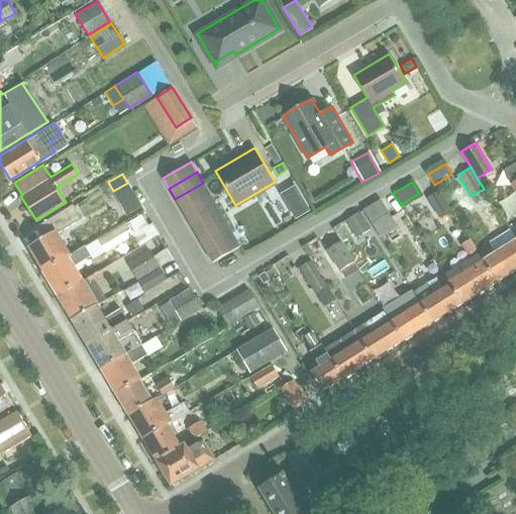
[(203,183),(175,199),(181,209),(209,193),(203,183)]
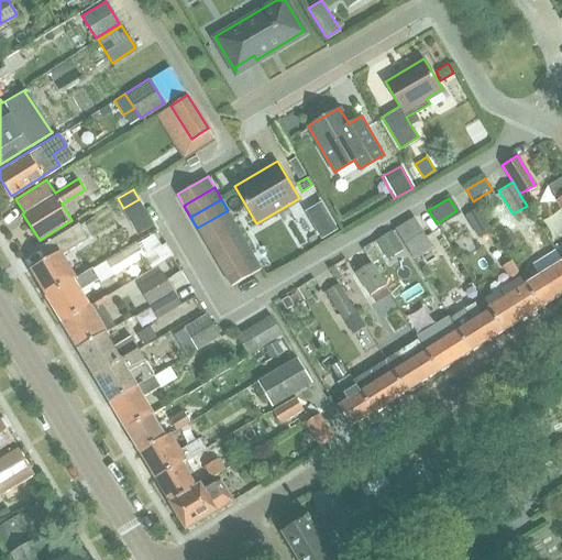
[(320,200),(304,210),(320,238),(337,229),(320,200)]
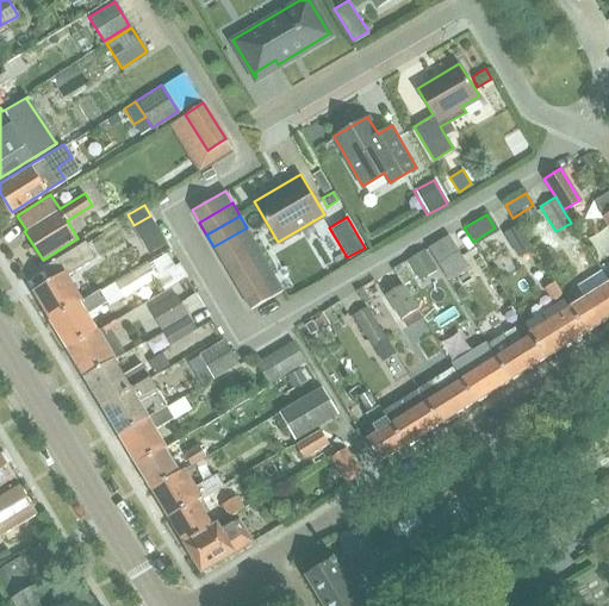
[(516,223),(502,231),(515,252),(529,244),(516,223)]
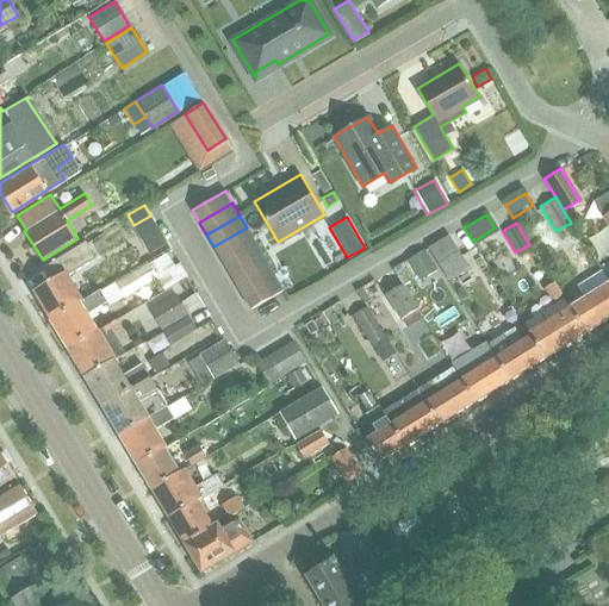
[(247,227),(213,247),(221,258),(254,239),(247,227)]
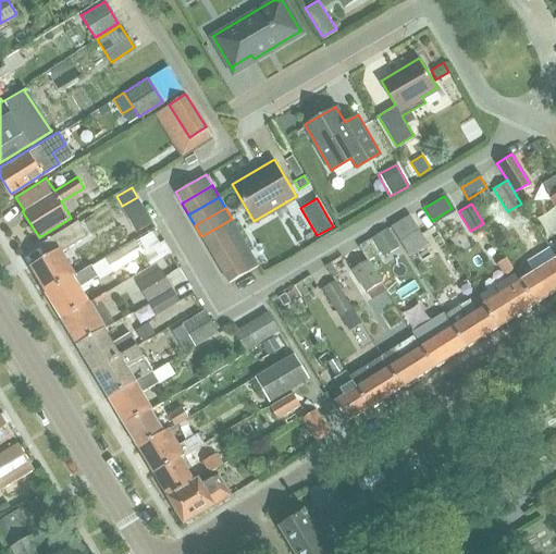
[(408,256),(427,244),(408,214),(390,226),(408,256)]
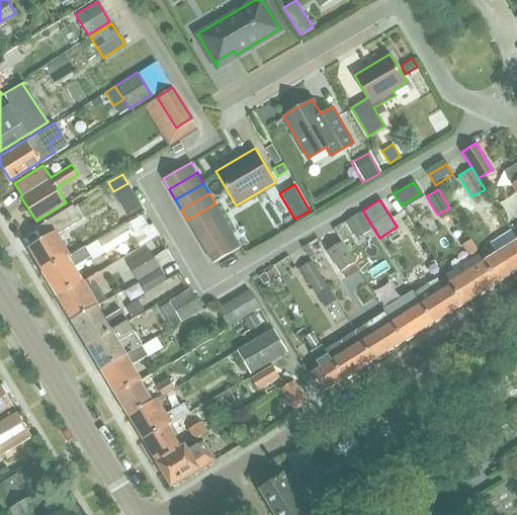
[(216,203),(187,220),(193,230),(222,213),(216,203)]
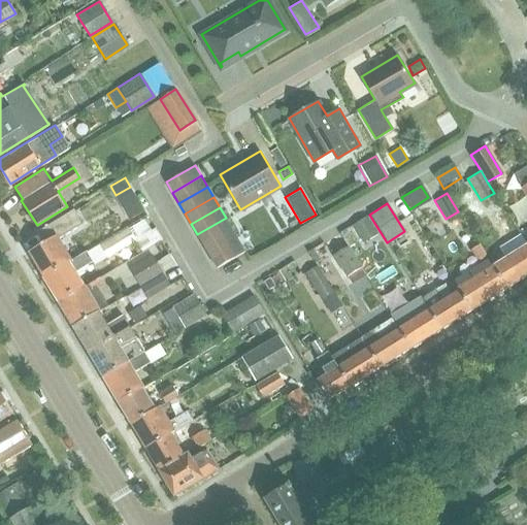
[(42,276),(71,259),(58,237),(83,222),(74,208),(39,230),(45,240),(27,252),(42,276)]
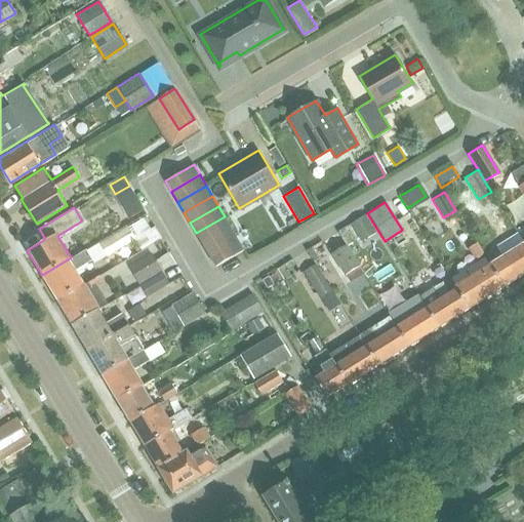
[(355,219),(349,224),(360,240),(374,232),(364,214),(355,219)]
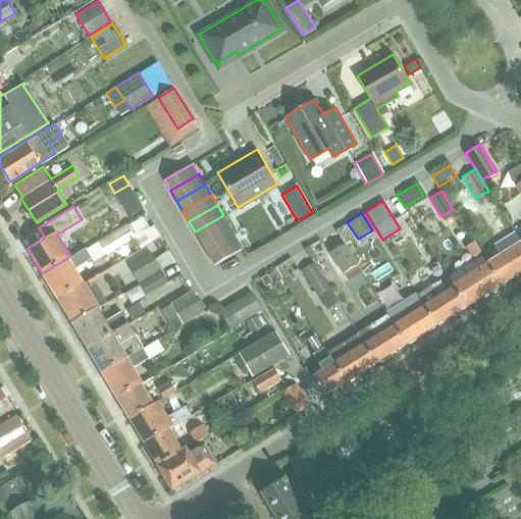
[(223,215),(195,231),(201,243),(229,225),(223,215)]
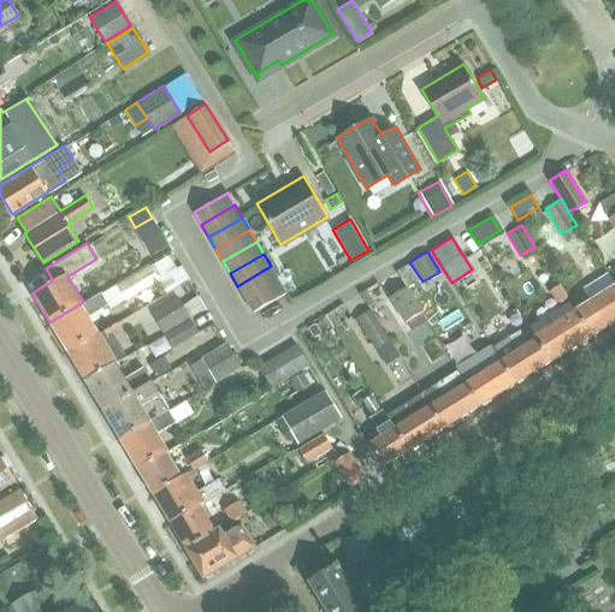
[(117,285),(124,298),(157,279),(148,266),(117,285)]
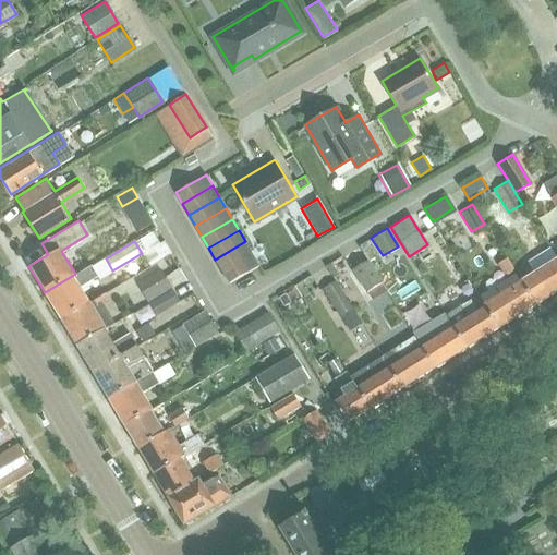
[(245,241),(215,260),(221,270),(252,253),(245,241)]
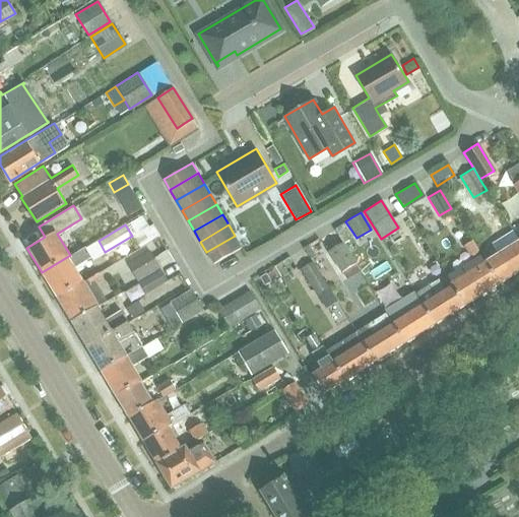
[(153,227),(134,238),(139,247),(158,235),(154,228),(153,227)]
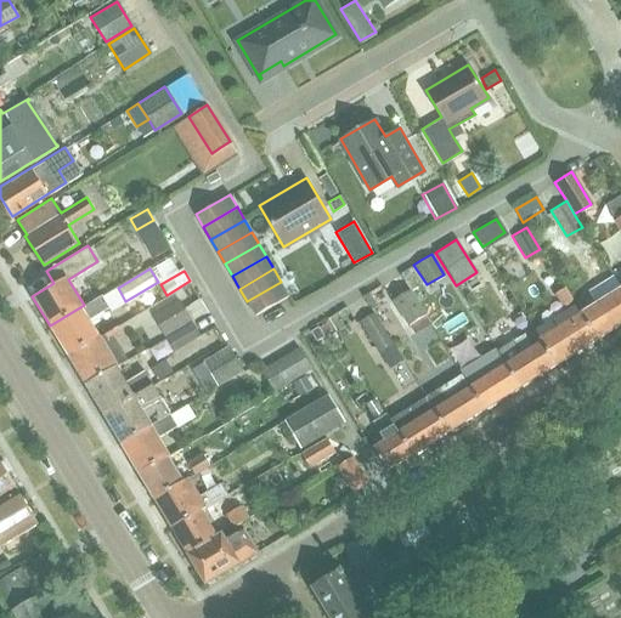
[(405,279),(410,287),(419,282),(415,273),(405,279)]
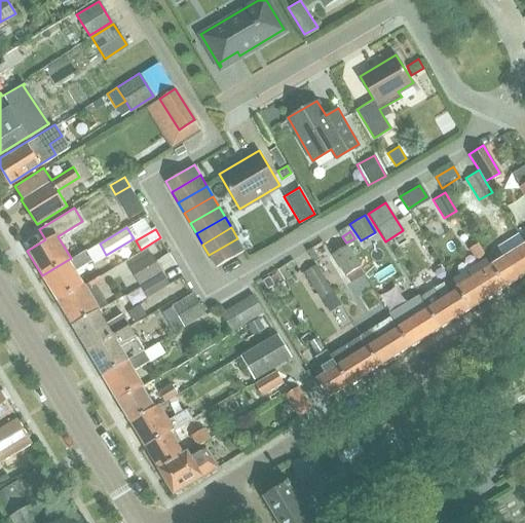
[(497,246),(503,256),(505,260),(493,267),(504,285),(524,271),(524,243),(519,232),(497,246)]
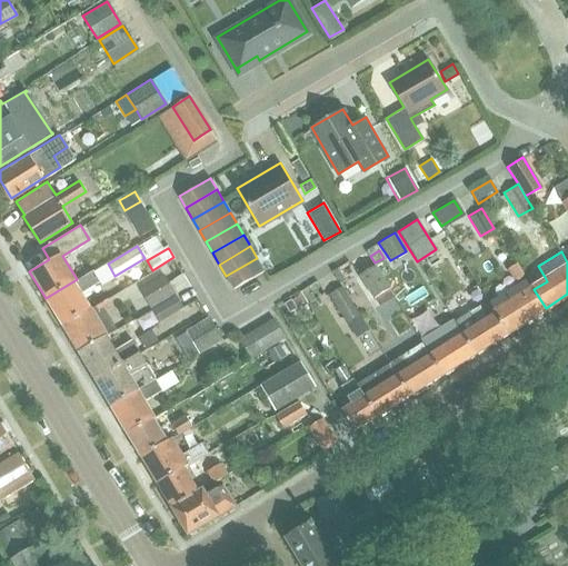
[(257,258),(226,276),(233,288),(263,269),(257,258)]
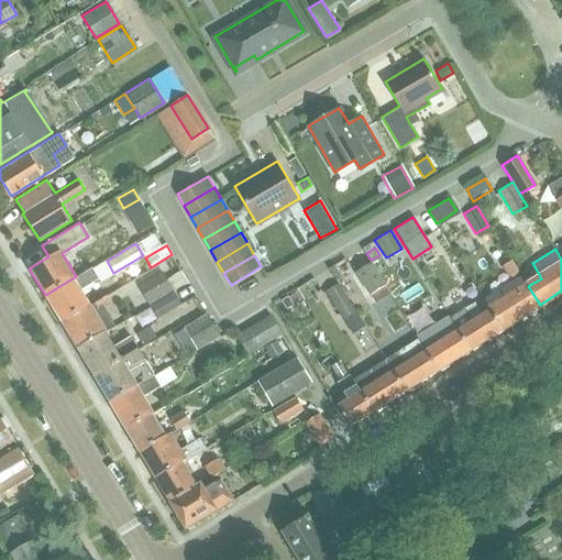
[(519,272),(510,260),(502,265),(509,277),(519,272)]
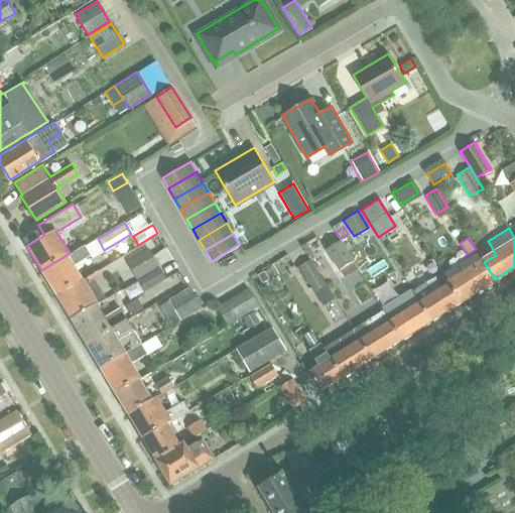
[(339,240),(325,248),(342,276),(356,267),(339,240)]
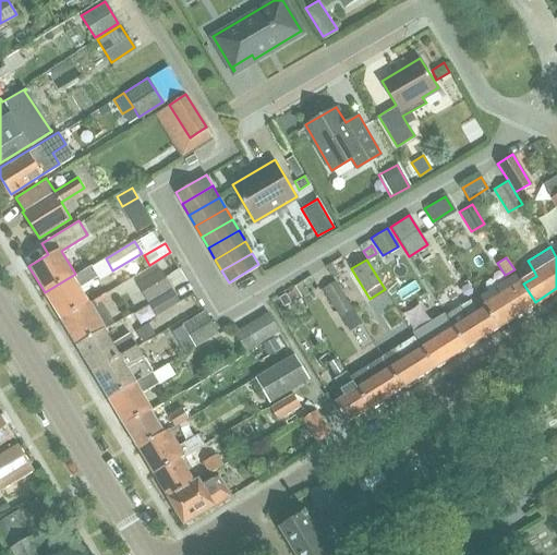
[(91,265),(75,274),(45,292),(61,318),(88,301),(80,287),(97,276),(91,265)]
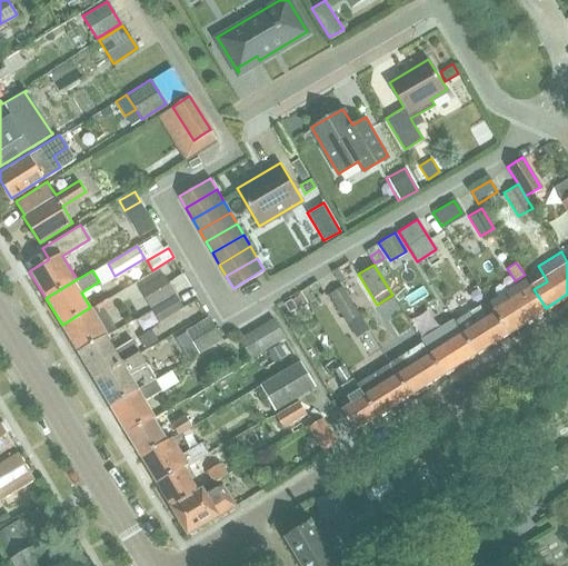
[(150,308),(175,294),(163,276),(139,290),(150,308)]
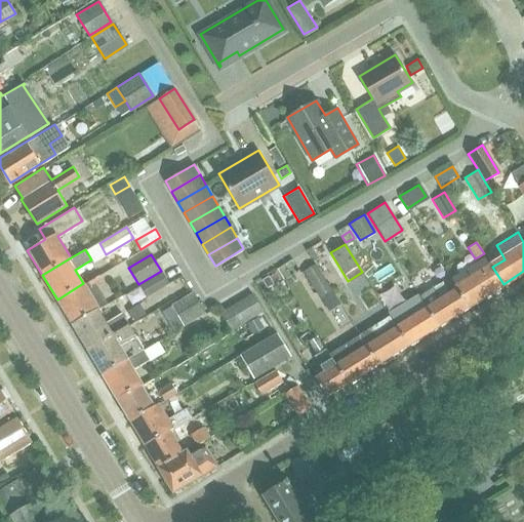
[(315,264),(303,271),(320,298),(332,291),(315,264)]
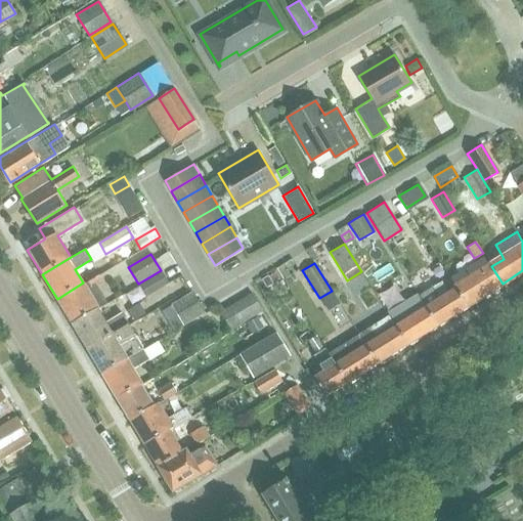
[(503,284),(491,266),(489,263),(468,277),(470,280),(458,289),(468,306),(503,284)]
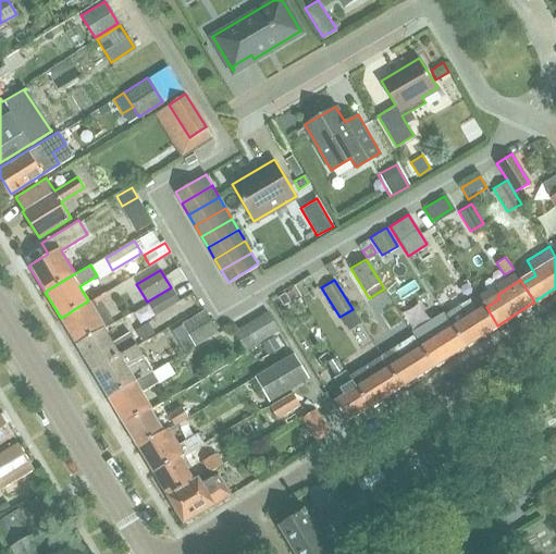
[(178,300),(171,287),(147,302),(155,315),(178,300)]
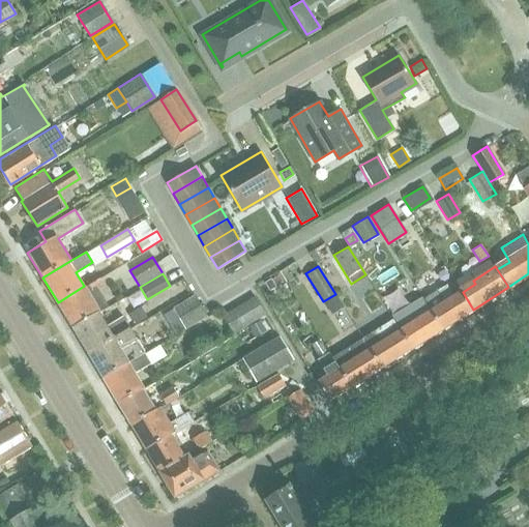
[(270,277),(264,282),(269,290),(275,287),(270,277)]
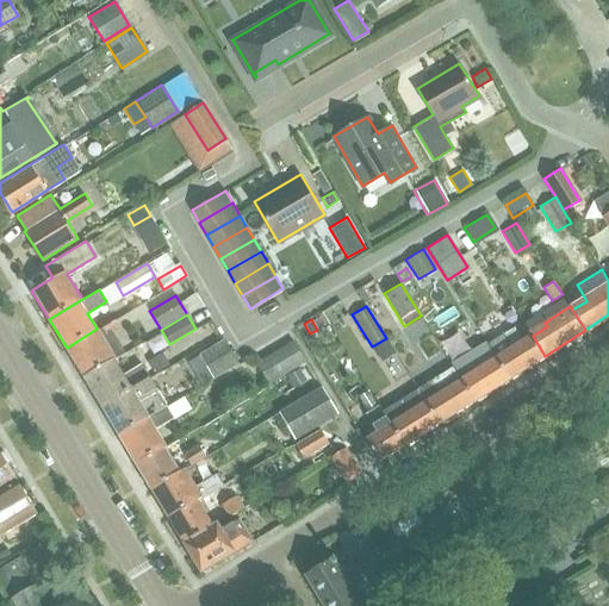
[(97,329),(67,348),(84,376),(113,358),(113,357),(124,351),(113,332),(119,329),(115,320),(97,330),(97,329)]
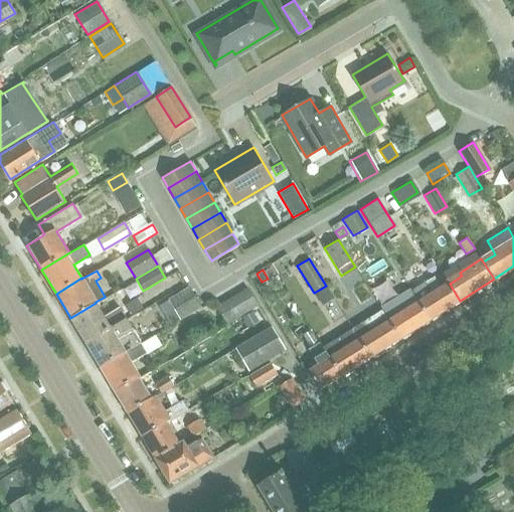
[(460,301),(450,284),(449,282),(443,286),(434,275),(411,290),(418,301),(431,319),(460,301)]
